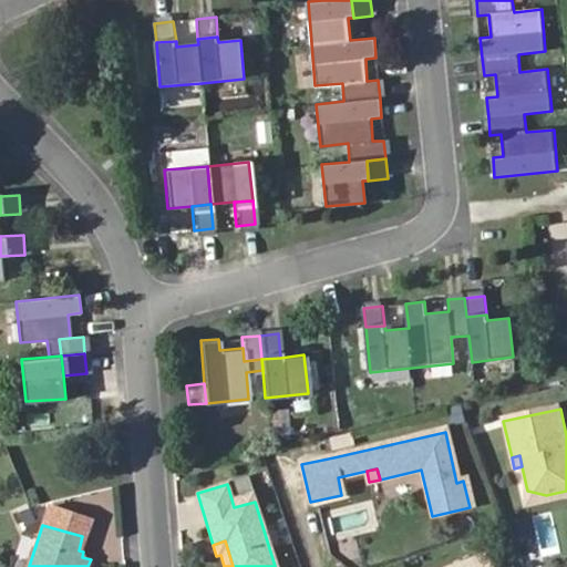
[(493,566),(490,556),(456,566),(493,566)]
